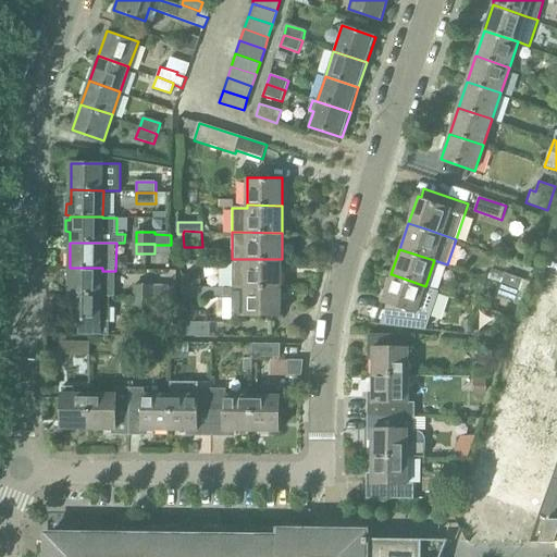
[(232,259),(232,286),(281,287),(282,259),(232,259)]
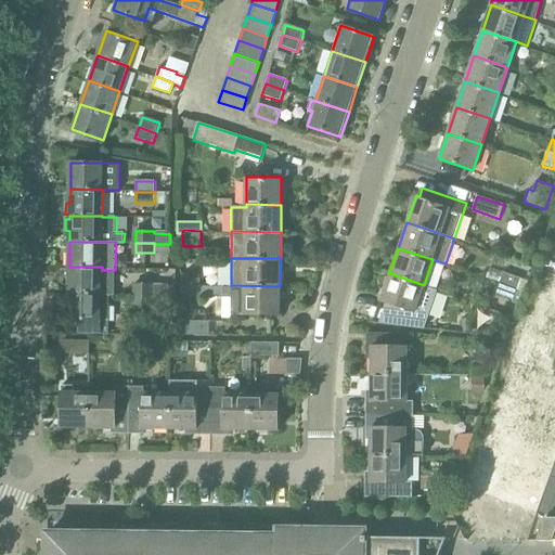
[(102,267),(69,267),(69,293),(101,294),(101,295),(110,295),(115,295),(115,270),(102,270),(102,267)]
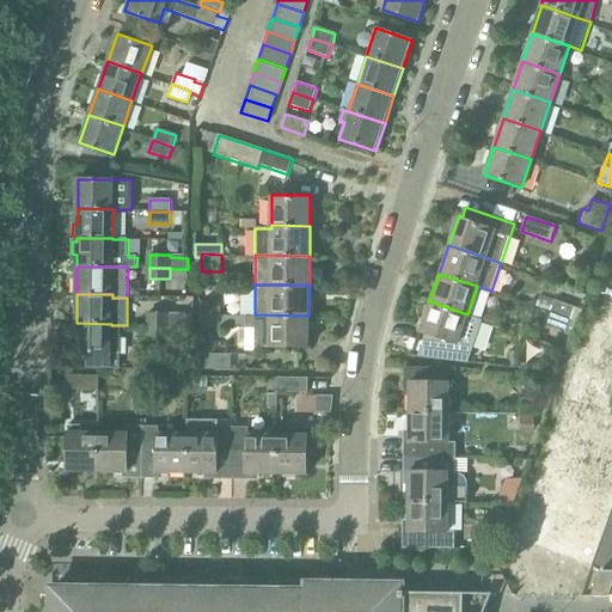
[(420,331),(426,332),(417,357),(467,363),(483,319),(467,314),(430,301),(429,301),(420,331)]
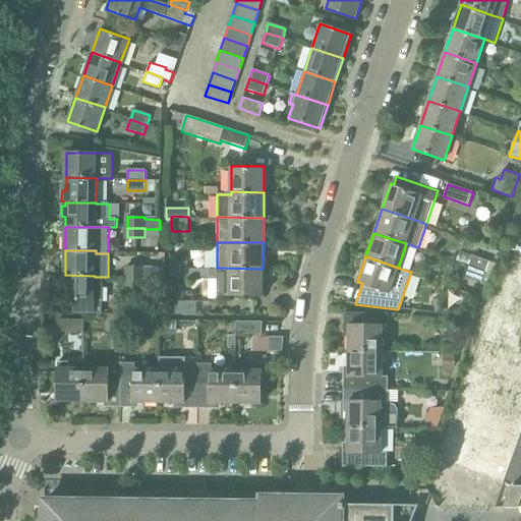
[(488,263),(473,256),(469,266),(485,272),(488,263)]
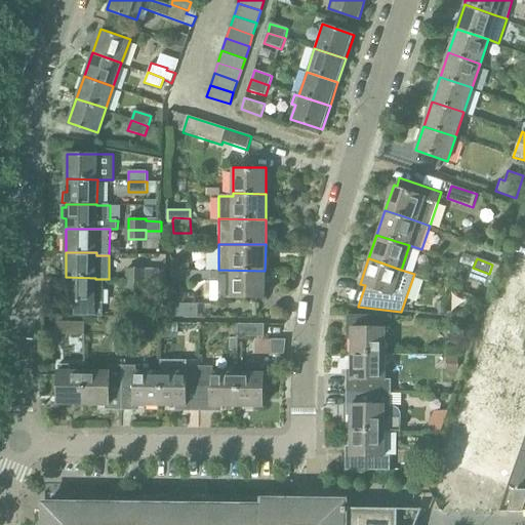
[(190,270),(190,260),(172,260),(172,270),(190,270)]
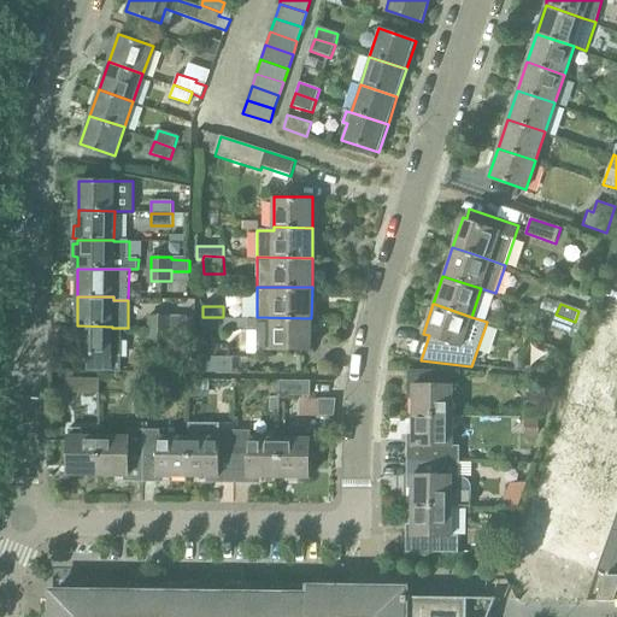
[(552,328),(570,334),(575,322),(556,315),(552,328)]
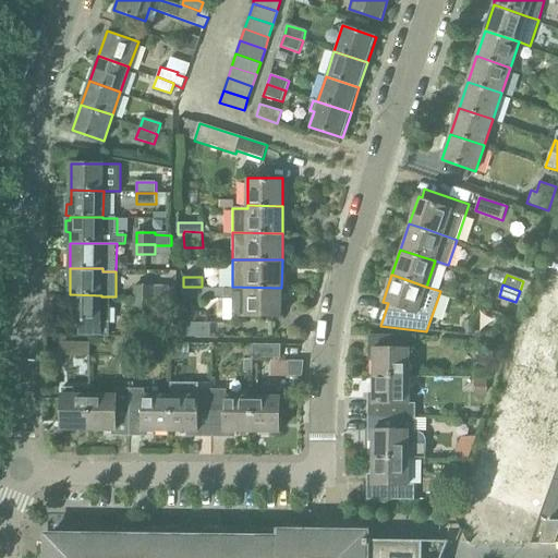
[(154,286),(136,286),(136,295),(154,295),(154,286)]
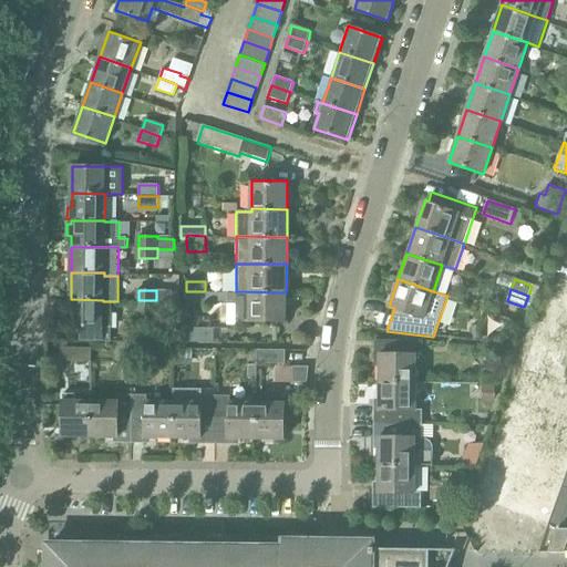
[(196,319),(196,305),(228,305),(228,326),(236,326),(236,322),(249,322),(249,320),(286,320),(286,292),(236,291),(236,294),(205,294),(205,291),(186,291),(185,318),(196,319)]
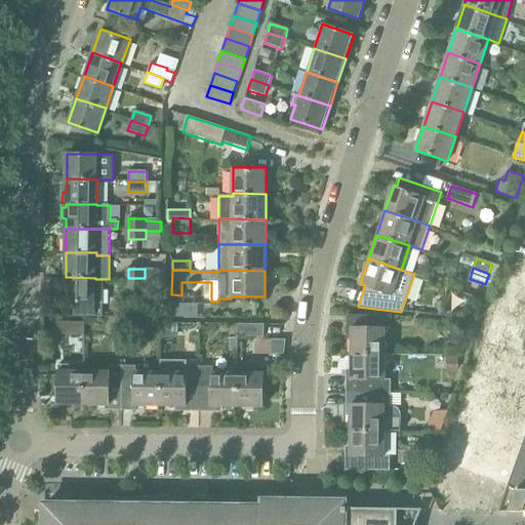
[(77,304),(77,316),(95,316),(95,317),(103,317),(104,279),(95,279),(95,278),(66,277),(65,303),(77,304)]
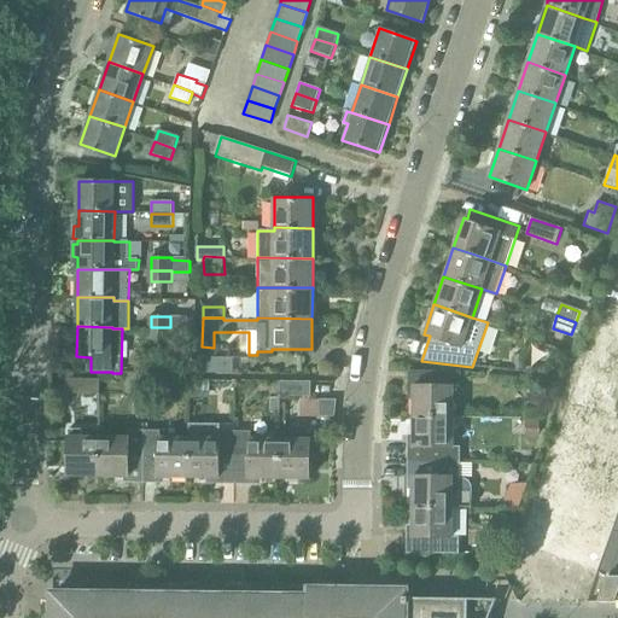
[(151,339),(170,339),(170,327),(151,327),(151,339)]
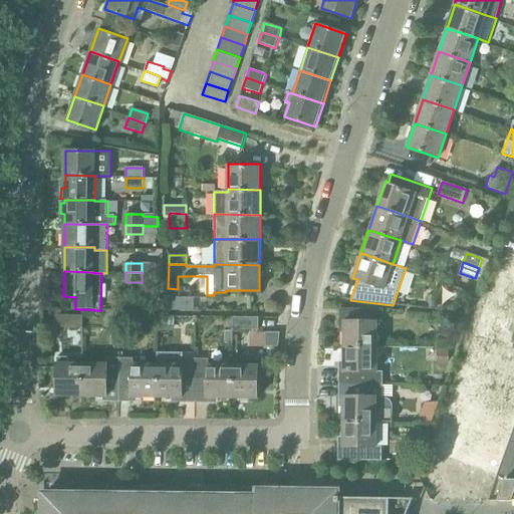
[(168,311),(194,311),(194,298),(168,298),(168,311)]
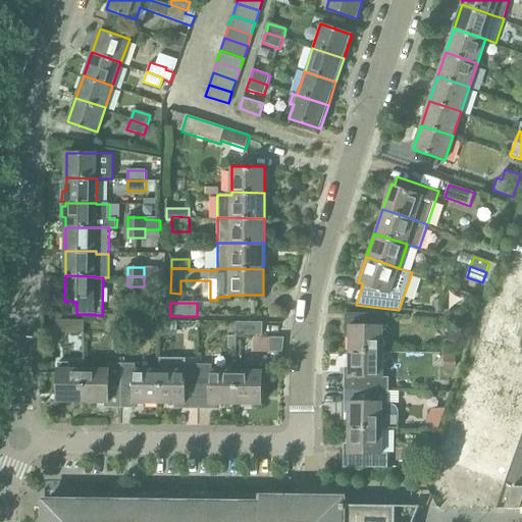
[(345,326),(350,326),(349,351),(382,351),(382,326),(389,326),(389,313),(345,312),(345,326)]
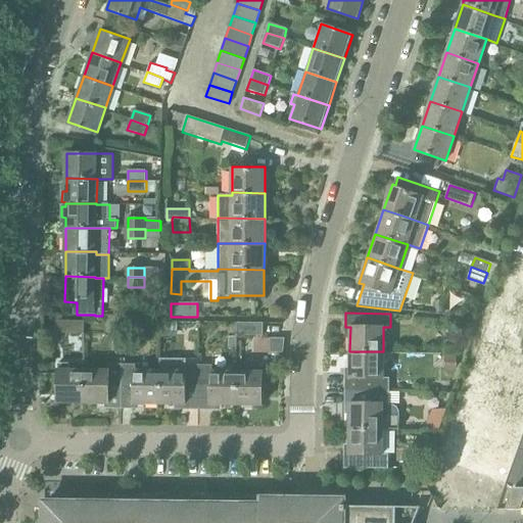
[(56,331),(84,331),(85,320),(57,319),(56,331)]
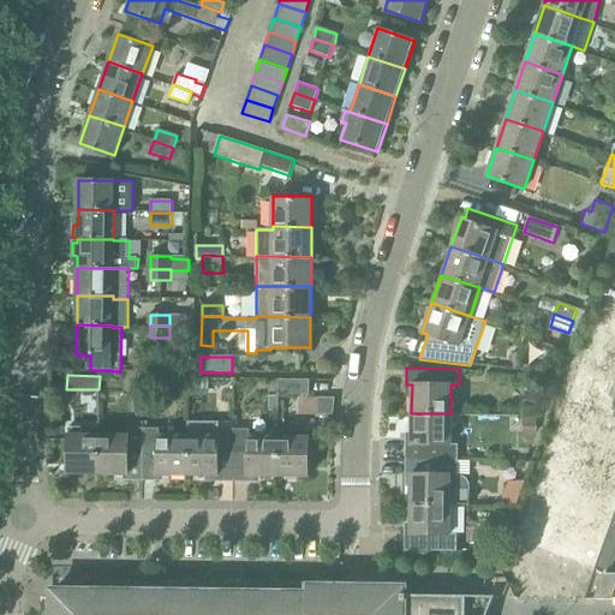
[(279,394),(310,395),(310,381),(279,380),(279,394)]
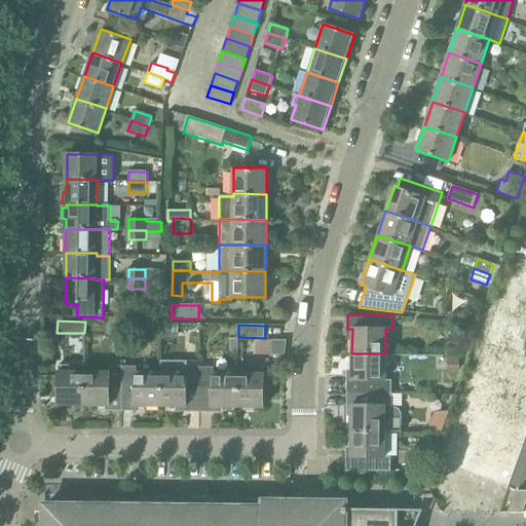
[(351,379),(347,379),(347,392),(390,393),(391,380),(385,379),(385,353),(351,353),(351,379)]
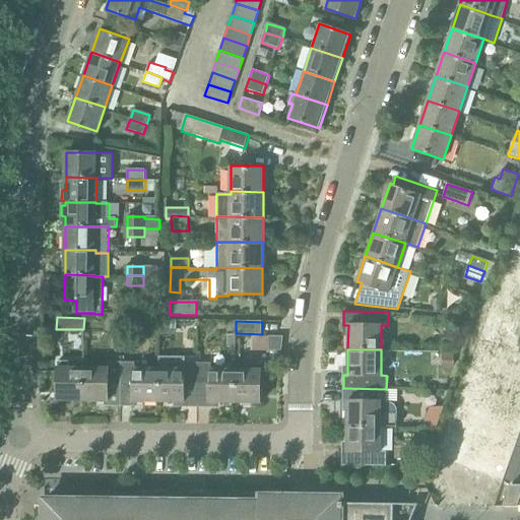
[(158,400),(184,401),(184,405),(197,405),(197,363),(185,363),(185,358),(158,356),(158,367),(158,400)]
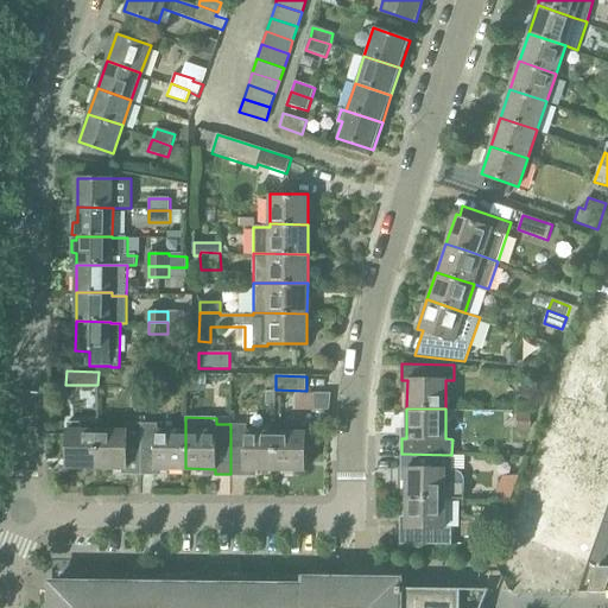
[(80,422),(65,422),(65,467),(96,467),(97,428),(80,428),(80,422)]
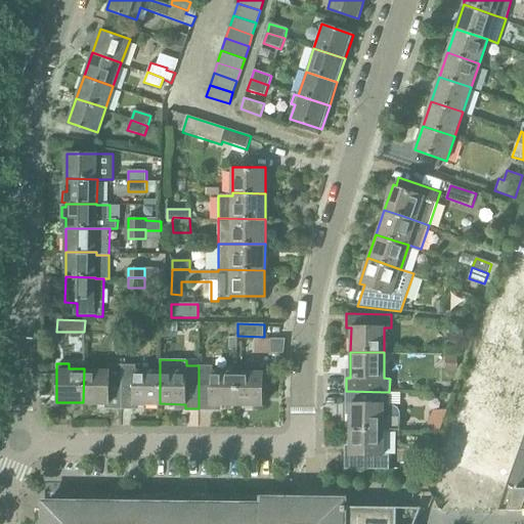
[(83,402),(107,402),(107,407),(122,407),(122,364),(108,364),(108,368),(84,368),(83,402)]
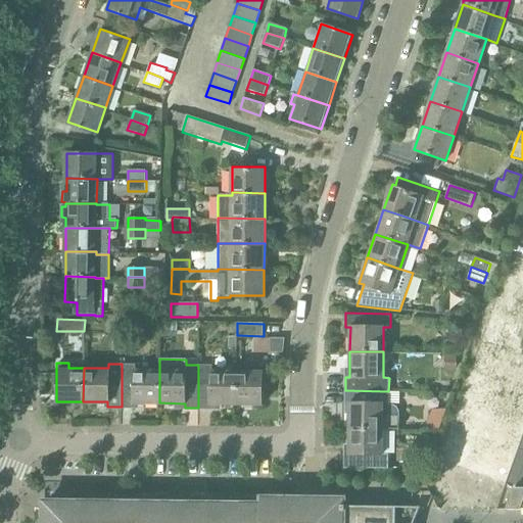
[(135,364),(122,364),(122,407),(135,407),(135,402),(159,402),(159,369),(135,369),(135,364)]
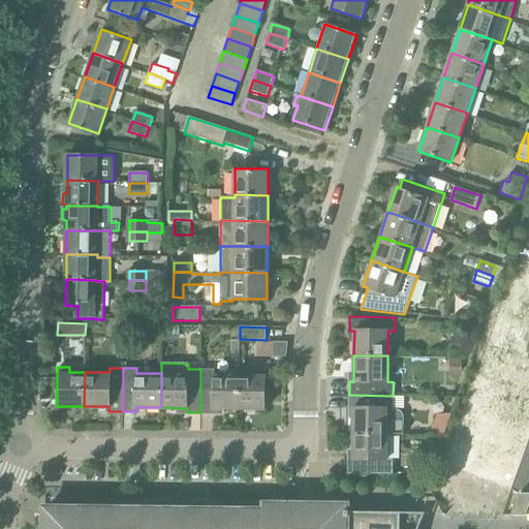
[(214,369),(200,369),(200,412),(214,412),(214,409),(239,409),(240,374),(214,374),(214,369)]
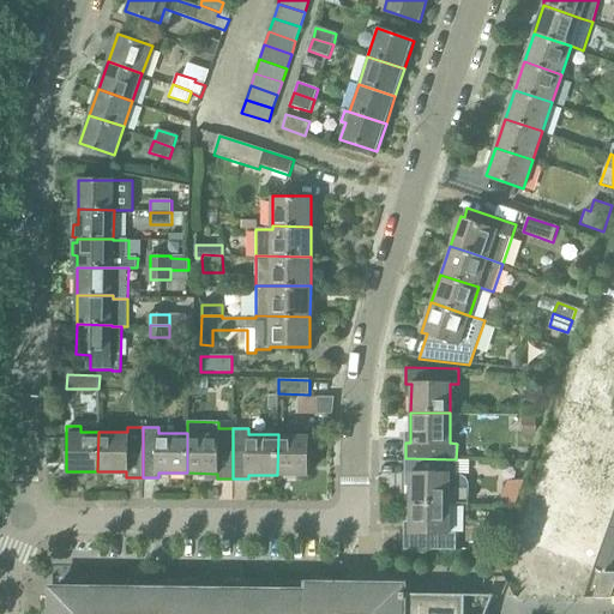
[(295,434),(278,434),(277,475),(307,475),(307,428),(295,428),(295,434)]
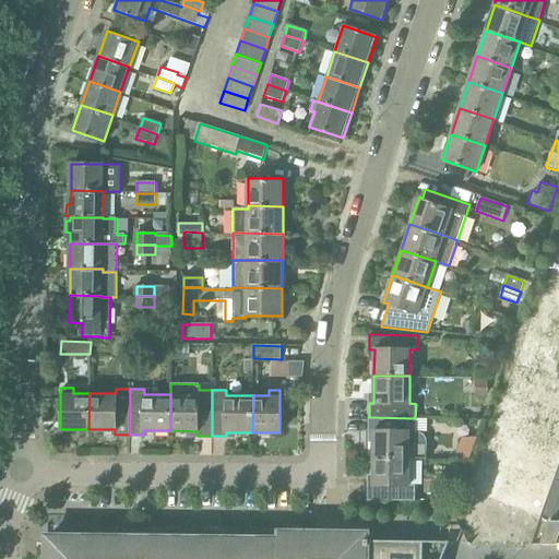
[(372,460),(408,460),(408,461),(427,461),(427,440),(425,436),(420,433),(415,432),(415,431),(415,418),(369,417),(369,431),(372,431),(372,460)]
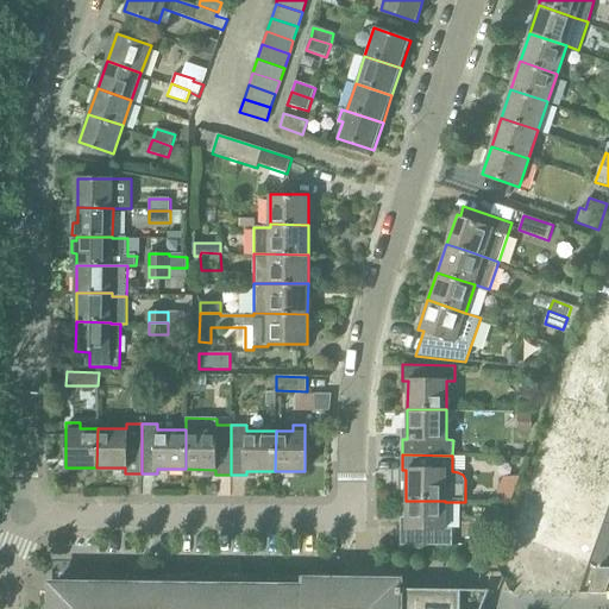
[(510,501),(520,476),(504,477),(497,496),(510,501)]
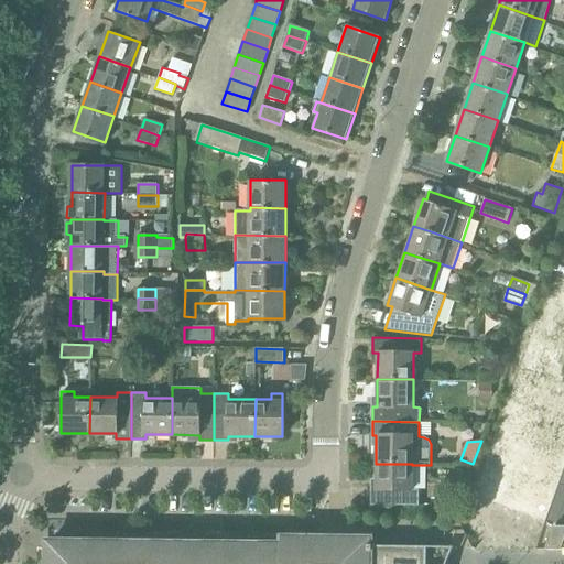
[(375,490),(371,490),(370,505),(419,506),(419,490),(411,490),(412,465),(412,464),(376,464),(375,490)]
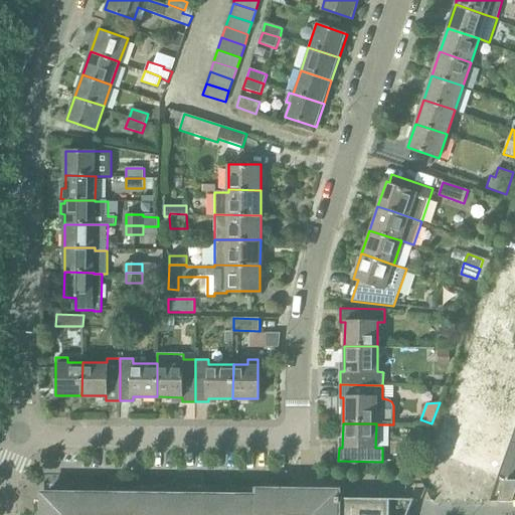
[(514,431),(511,442),(510,442),(498,477),(508,480),(499,503),(514,502),(514,431)]
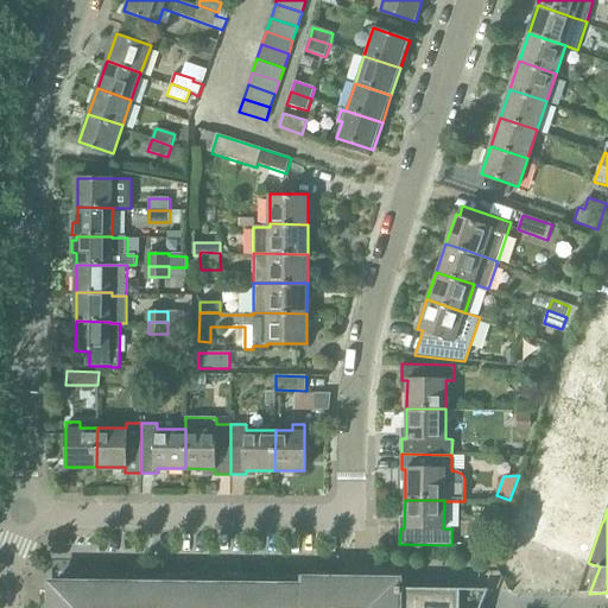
[(467,539),(467,553),(491,555),(491,540),(467,539)]
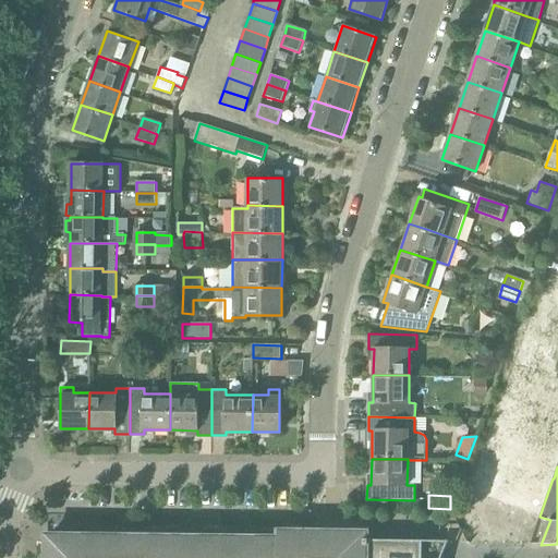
[(441,557),(448,542),(447,541),(447,542),(366,538),(366,532),(278,532),(278,538),(47,535),(46,557),(441,557)]
